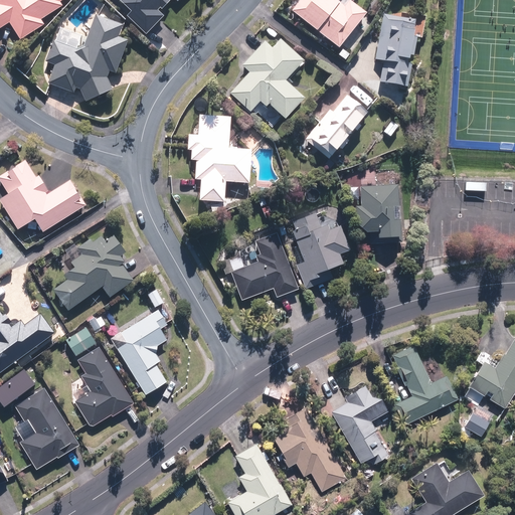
[(11,21),(22,39),(46,24),(43,19),(64,5),(62,1),(63,0),(0,0),(0,26),(1,28),(11,21)]
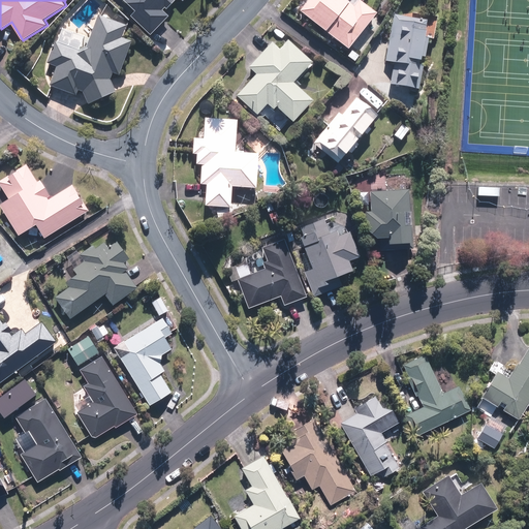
[(183,0),(185,1),(185,0),(125,0),(136,11),(132,17),(153,35),(170,16),(164,10),(166,7),(168,9),(176,0),(183,0)]
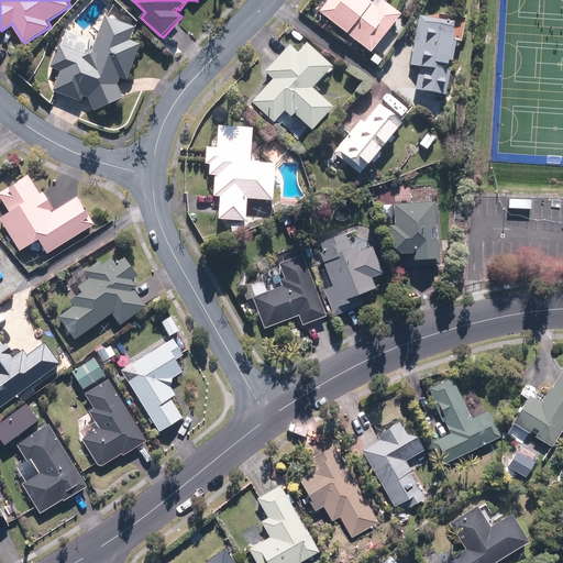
[(329,0),(321,11),(373,52),(404,13),(386,0),(383,0),(379,6),(372,0),(329,0)]
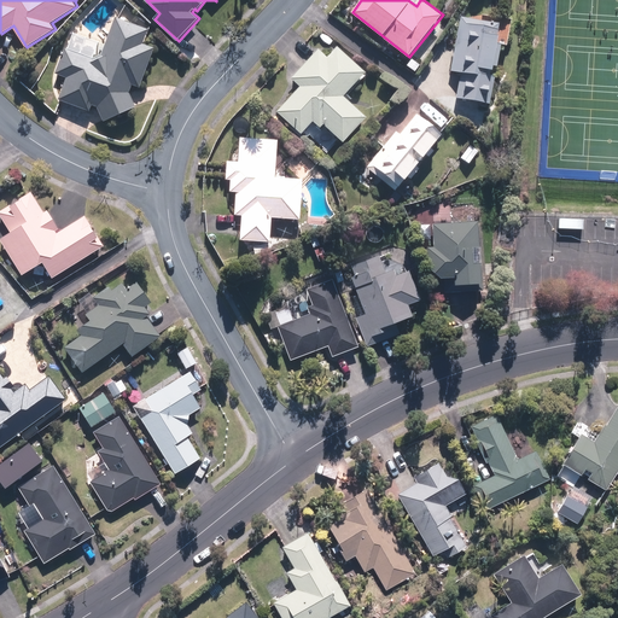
[(462,16),(453,70),(462,71),(458,98),(491,104),(503,34),(500,33),(501,23),(462,16)]
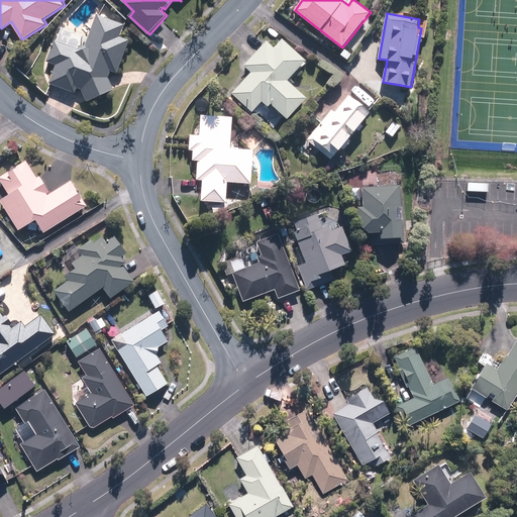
[(115,89),(109,77),(112,71),(118,73),(130,39),(121,36),(125,24),(98,14),(86,45),(79,48),(55,40),(47,62),(57,65),(50,83),(76,92),(78,88),(83,89),(88,101),(115,89)]
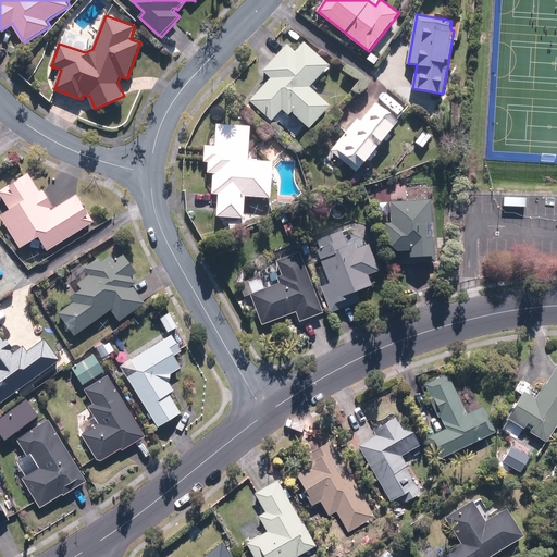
[(271,77),(250,100),(272,121),(284,109),(289,114),(293,111),(311,128),(333,104),(312,86),(331,64),(306,41),(297,50),(288,42),(263,71),(271,77)]
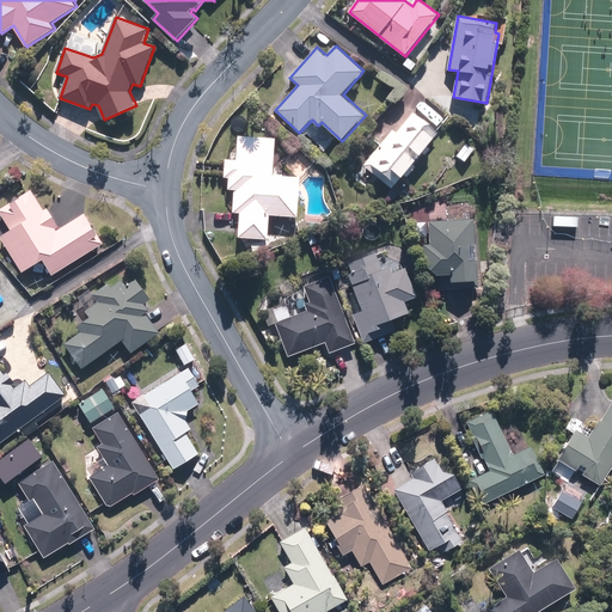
[(395,128),(363,166),(392,189),(439,132),(414,111),(398,132),(395,128)]
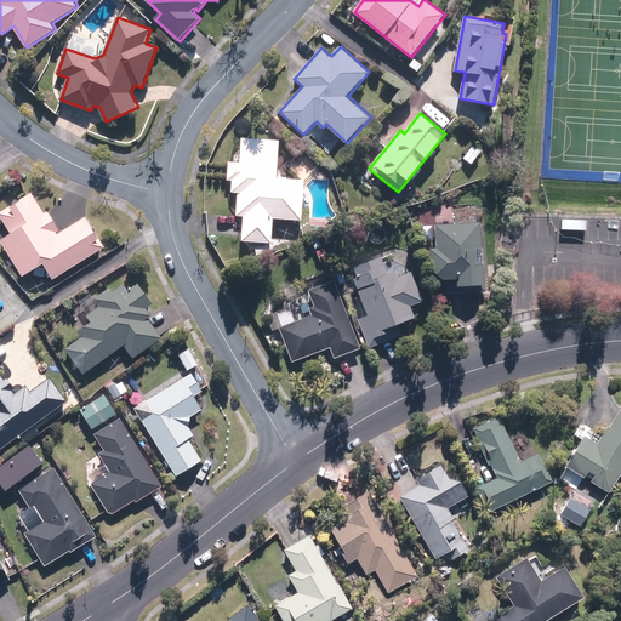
[(239,193),(237,215),(244,216),(243,240),(273,243),(275,217),(303,220),(306,180),(278,177),(281,141),(243,137),(240,163),(229,161),(228,180),(233,181),(233,192),(239,193)]
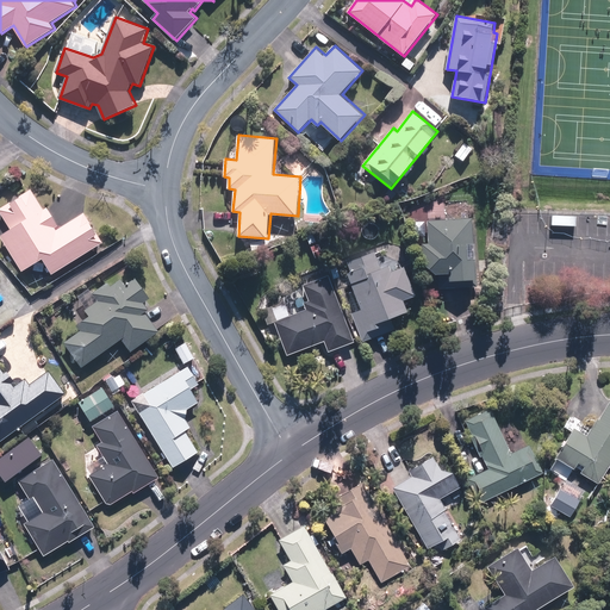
[(44,260),(53,274),(105,242),(86,212),(61,228),(49,206),(45,209),(32,190),(0,209),(0,210),(12,229),(1,236),(24,272),(44,260)]
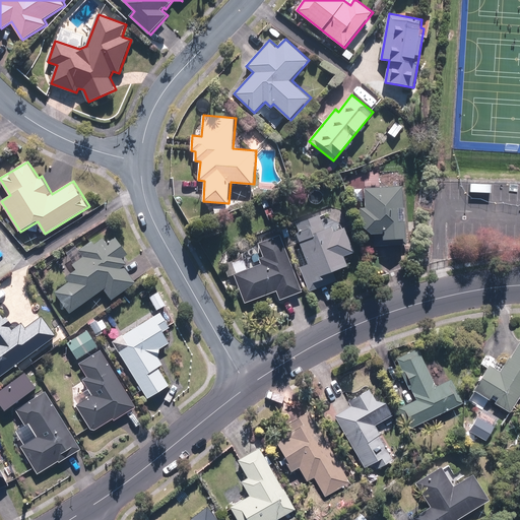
[(375,246),(408,244),(404,185),(365,188),(367,207),(361,207),(363,224),(374,234),(375,246)]
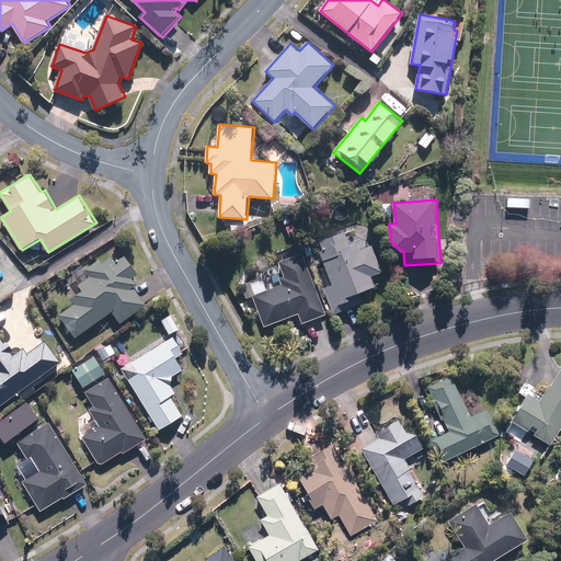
[(290,215),(282,219),(290,238),(299,233),(290,215)]
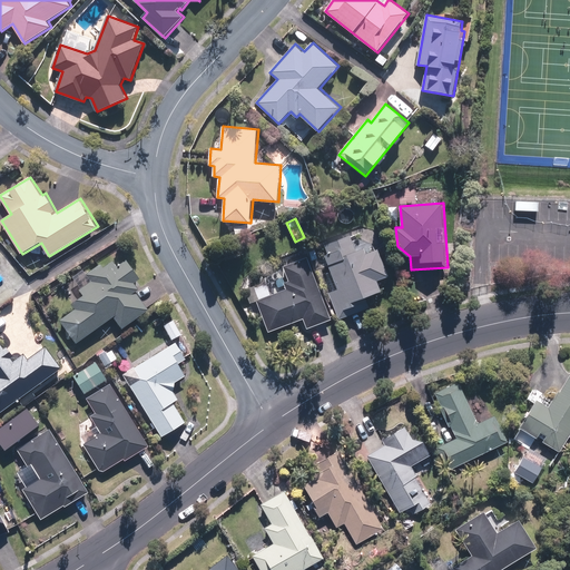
[(328,292),(340,318),(371,306),(366,296),(382,291),(379,281),(390,276),(380,249),(367,254),(365,247),(357,251),(351,235),(325,245),(328,254),(325,255),(338,288),(328,292)]
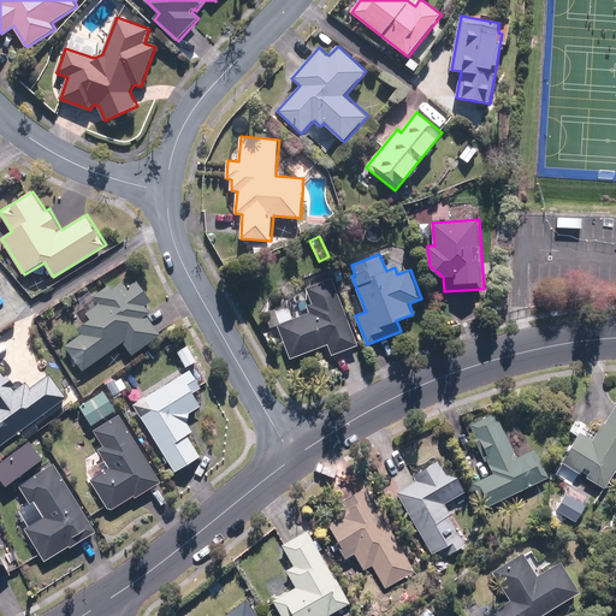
[(66,345),(84,371),(124,342),(134,355),(163,335),(148,315),(152,313),(147,306),(153,301),(138,280),(129,288),(122,278),(95,296),(100,303),(88,313),(93,319),(78,329),(83,335),(66,345)]
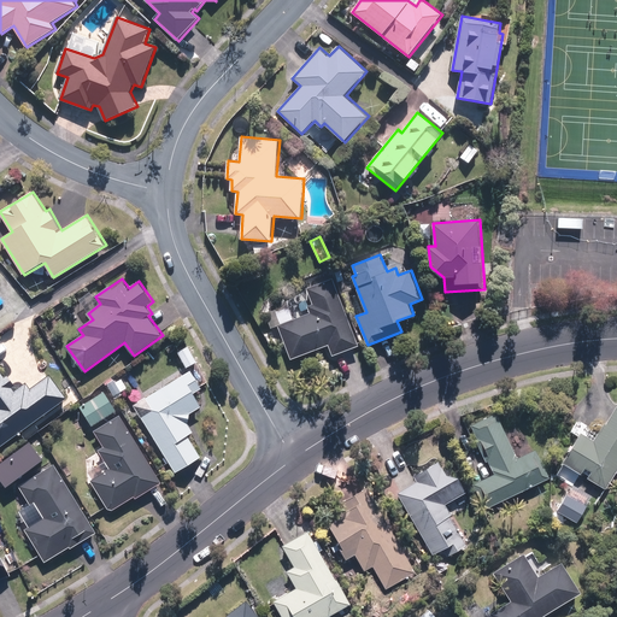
[(334,356),(360,346),(334,278),(307,288),(313,304),(307,306),(310,312),(278,325),(292,359),(329,345),(334,356)]
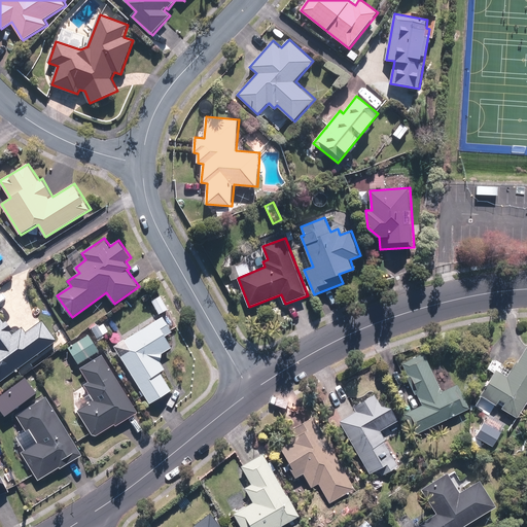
[(0,382),(59,340),(44,320),(27,332),(24,327),(13,335),(11,330),(14,329),(7,320),(5,322),(0,315),(0,382)]
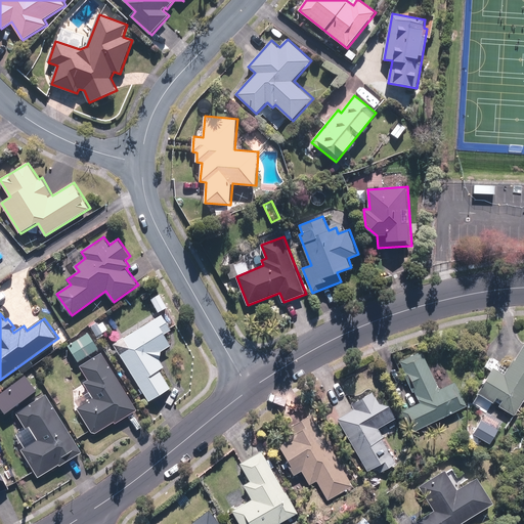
[(114,344),(149,401),(172,387),(161,369),(165,366),(161,360),(162,351),(172,345),(166,334),(173,330),(163,313),(114,344)]
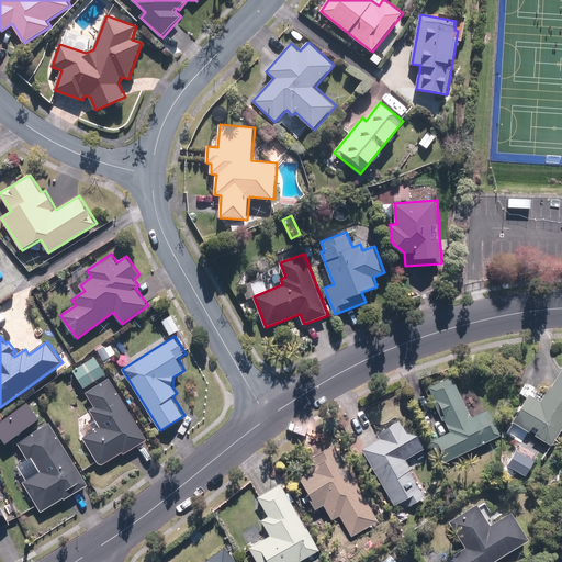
[(110,343),(98,351),(104,360),(115,352),(110,343)]
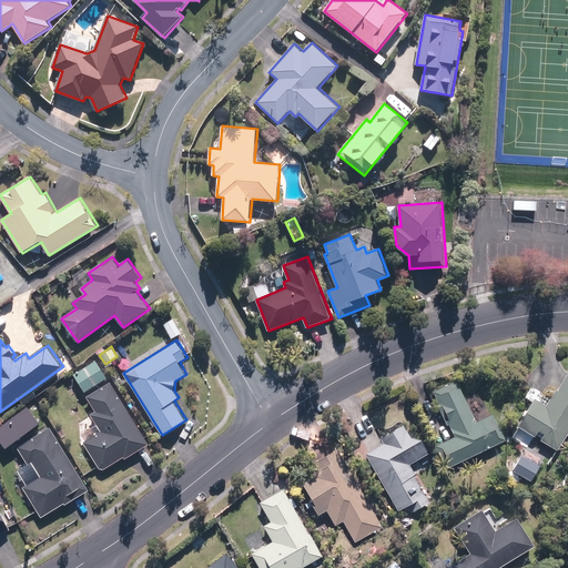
[(74,374),(85,392),(109,378),(98,359),(74,374)]
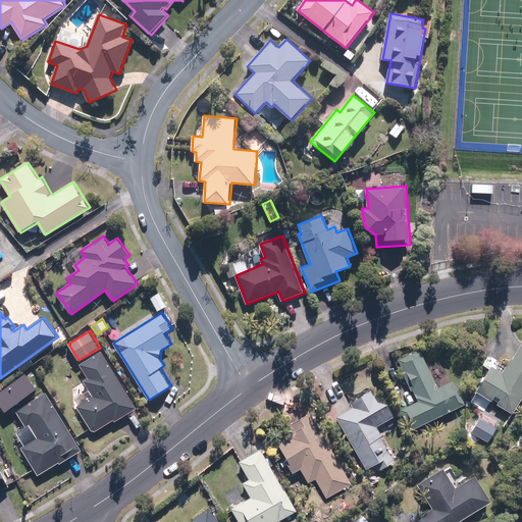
[(476,390),(514,413),(521,398),(521,343),(505,372),(491,365),(476,390)]
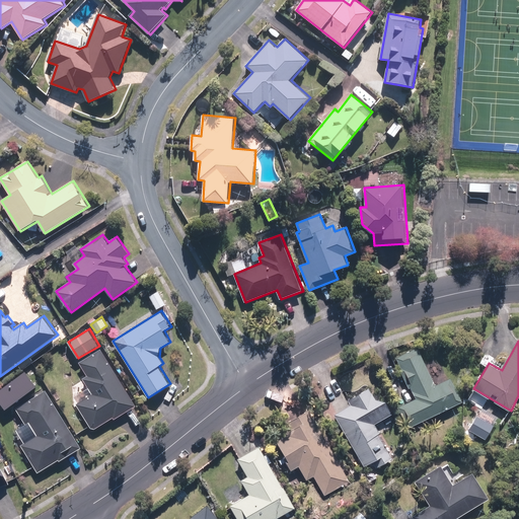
[(409,427),(463,400),(452,376),(436,384),(419,347),(396,357),(417,397),(398,406),(409,427)]
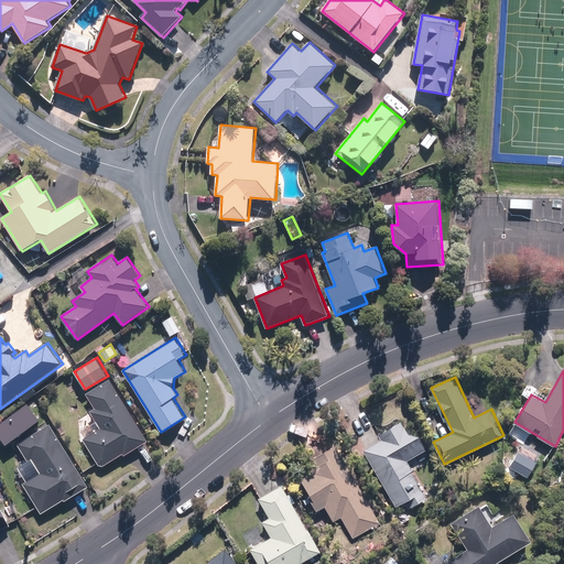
[(149,441),(110,379),(86,393),(96,409),(90,411),(101,427),(83,438),(99,465),(104,466),(123,454),(125,456),(149,441)]
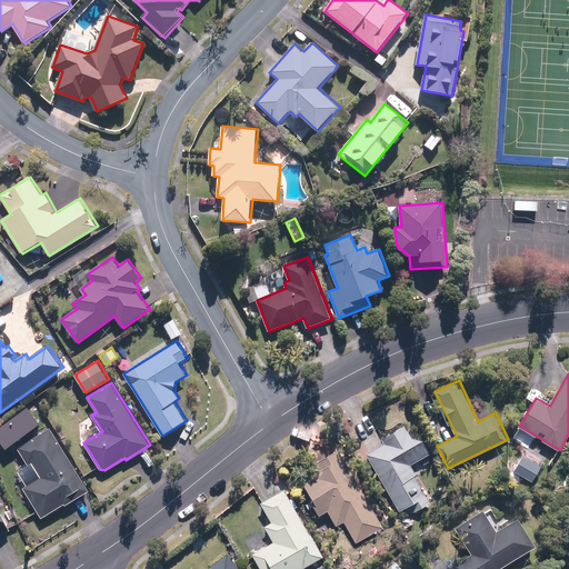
[(386,442),(367,453),(400,510),(409,505),(413,511),(431,501),(410,465),(431,452),(423,438),(412,436),(406,423),(382,437),(386,442)]
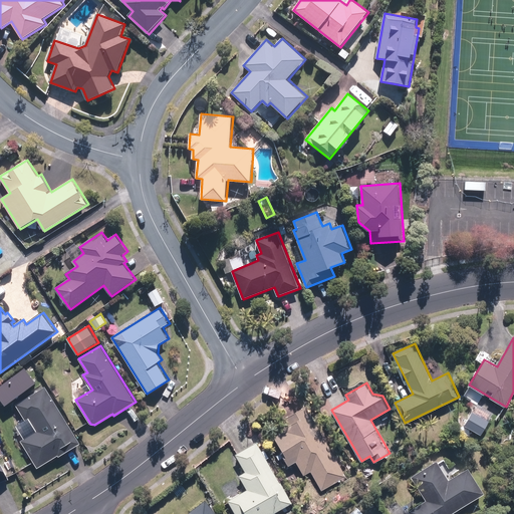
[(82,444),(46,387),(16,405),(25,421),(13,428),(39,470),(82,444)]
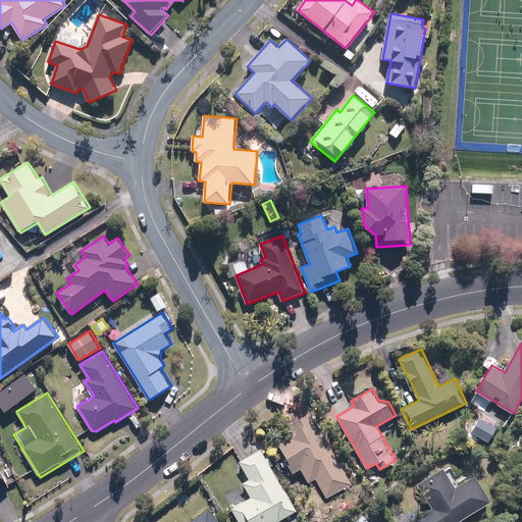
[(353,482),(312,411),(285,425),(292,435),(279,442),(296,471),(301,468),(309,482),(316,478),(326,498),(353,482)]
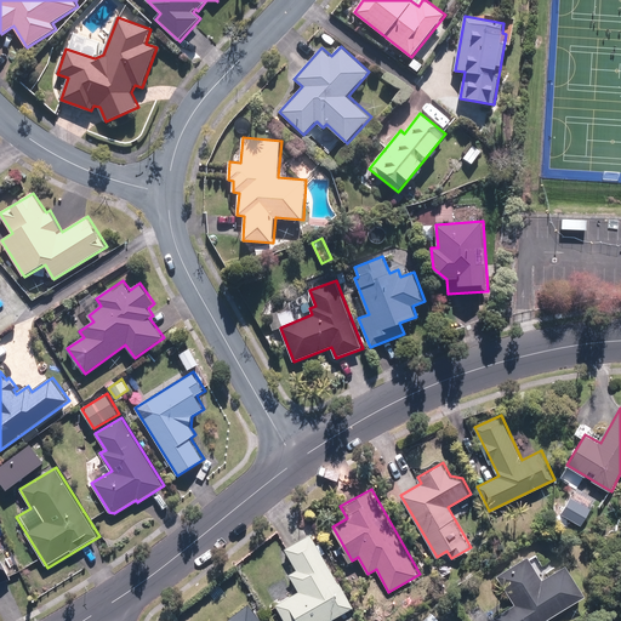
[(275,604),(285,620),(329,620),(354,607),(311,533),(285,547),(297,569),(289,574),(300,591),(275,604)]
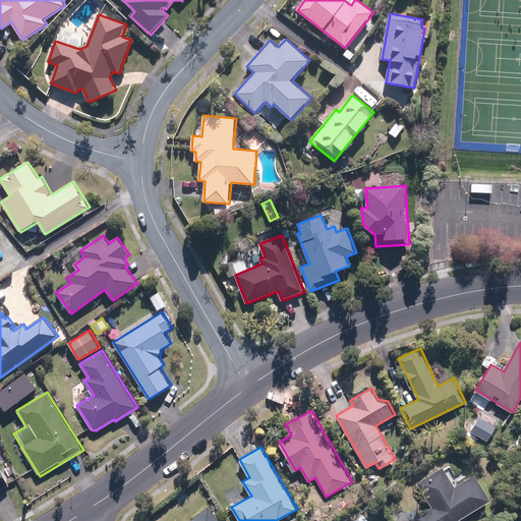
[(0,486),(9,482),(0,464),(0,486)]
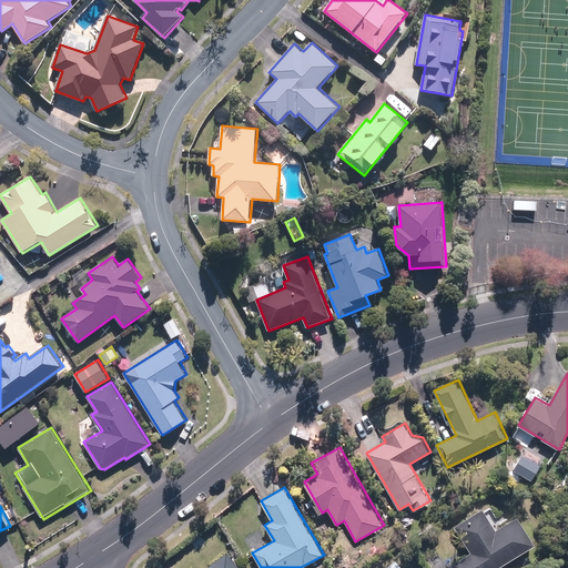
[(452,565),(454,567),(497,567),(536,544),(517,515),(497,528),(484,507),(454,526),(470,551),(452,565)]
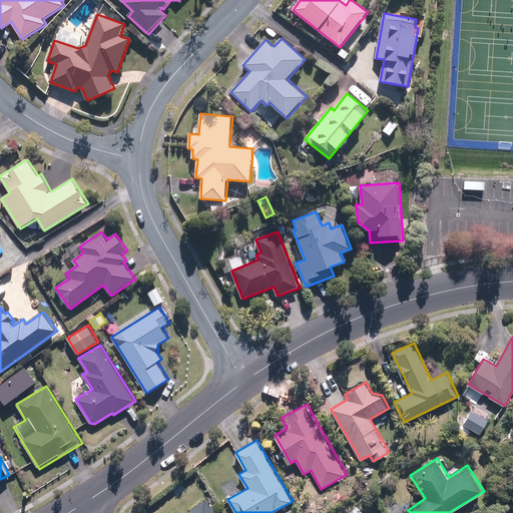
[(218,512),(206,497),(190,510),(192,512),(218,512)]
